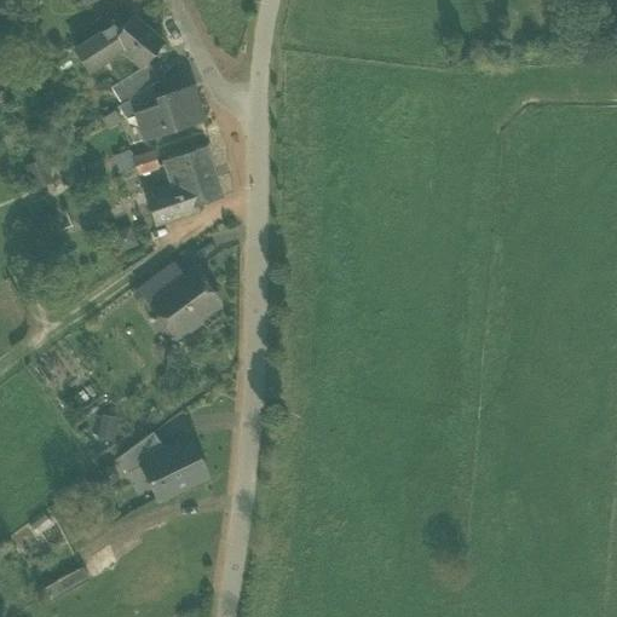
[(114,26),(93,39),(108,61),(122,51),(142,67),(146,62),(163,40),(132,16),(121,30),(114,26)]
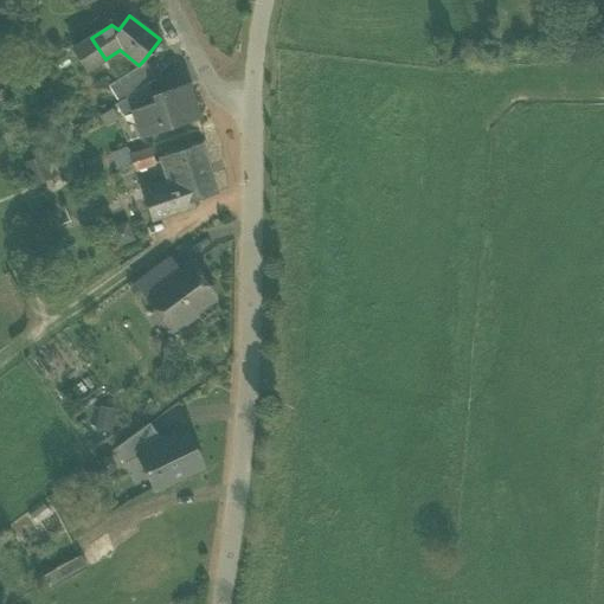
[(90,68),(105,59),(91,38),(77,47),(90,68)]
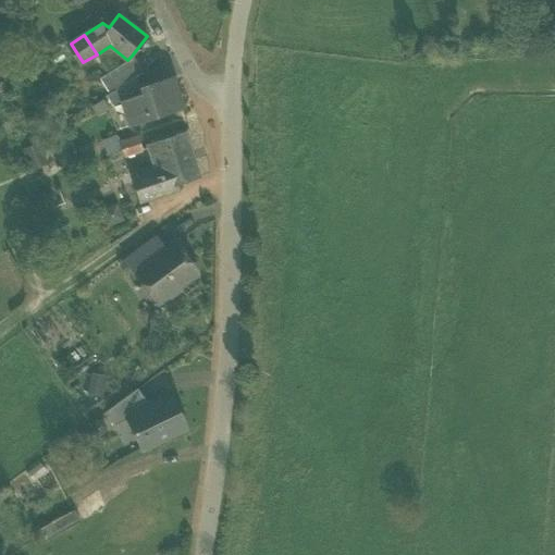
[(136,61),(132,56),(127,60),(123,63),(125,68),(136,61)]
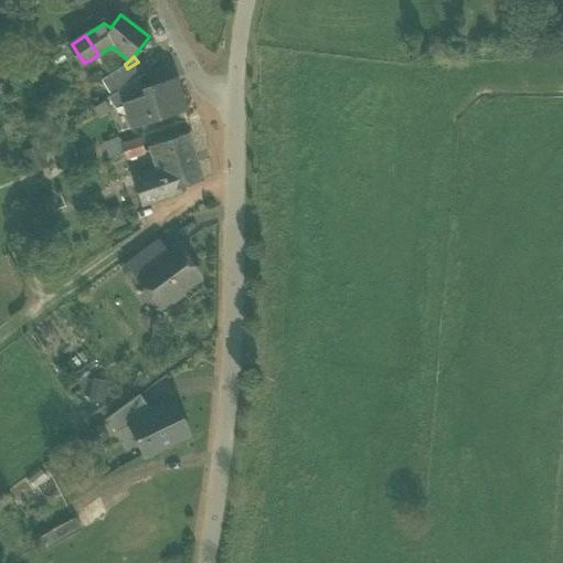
[(103,78),(113,94),(139,77),(145,73),(138,62),(127,68),(125,64),(103,78)]
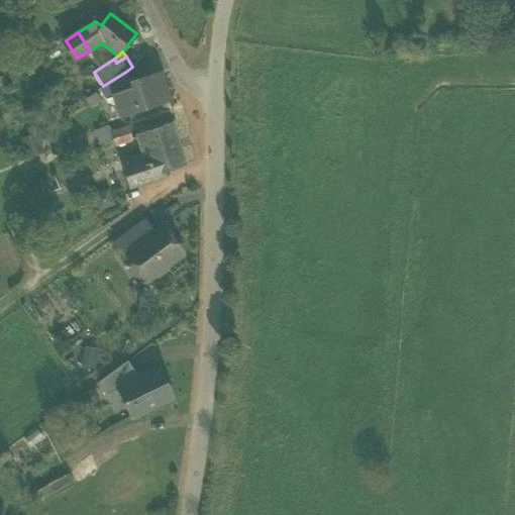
[(133,81),(127,71),(103,86),(99,88),(106,98),(115,95),(115,94),(135,87),(133,81)]
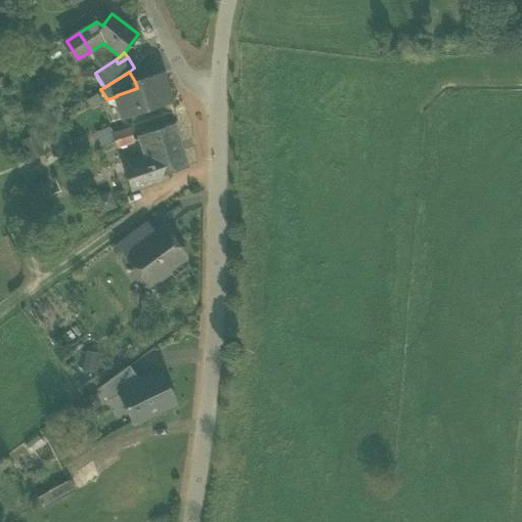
[(117,96),(123,116),(172,100),(163,73),(135,82),(137,88),(117,95),(117,96)]
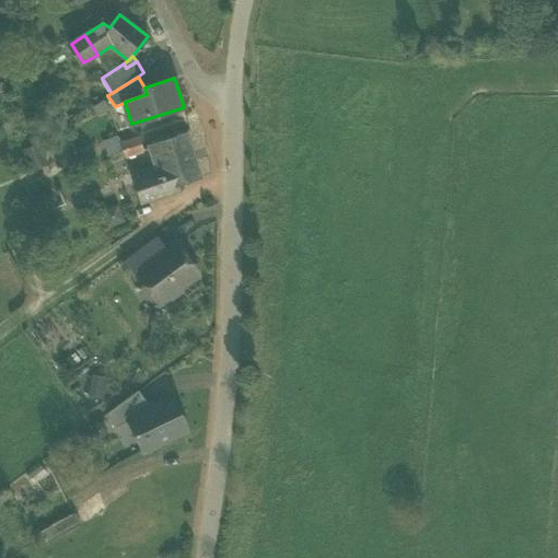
[(171,167),(176,184),(179,183),(200,176),(188,136),(151,147),(157,165),(139,170),(141,176),(171,167)]
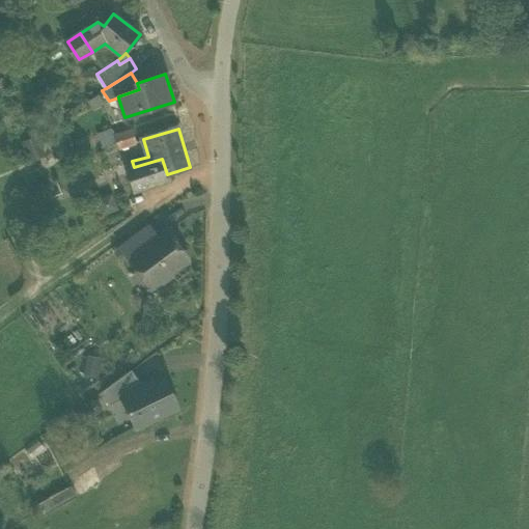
[(117,142),(114,136),(112,130),(100,134),(104,147),(117,142)]
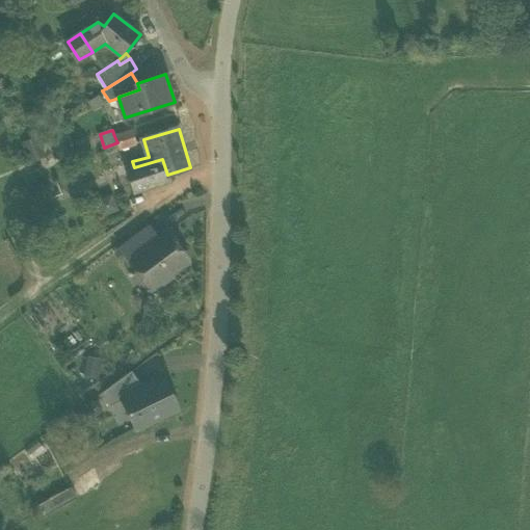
[(114,136),(117,142),(120,149),(138,141),(133,130),(114,136)]
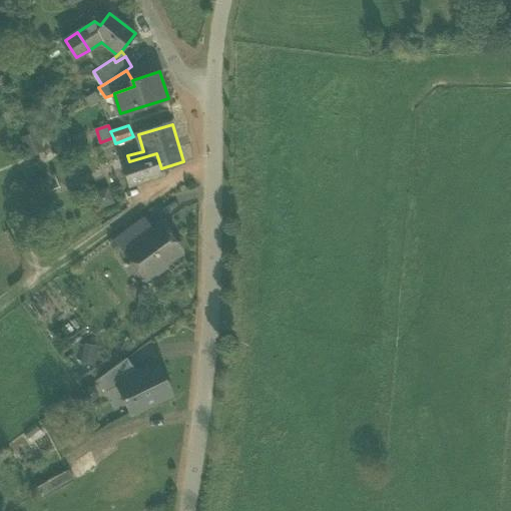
[(114,143),(115,143),(113,137),(100,142),(108,163),(119,159),(114,143)]
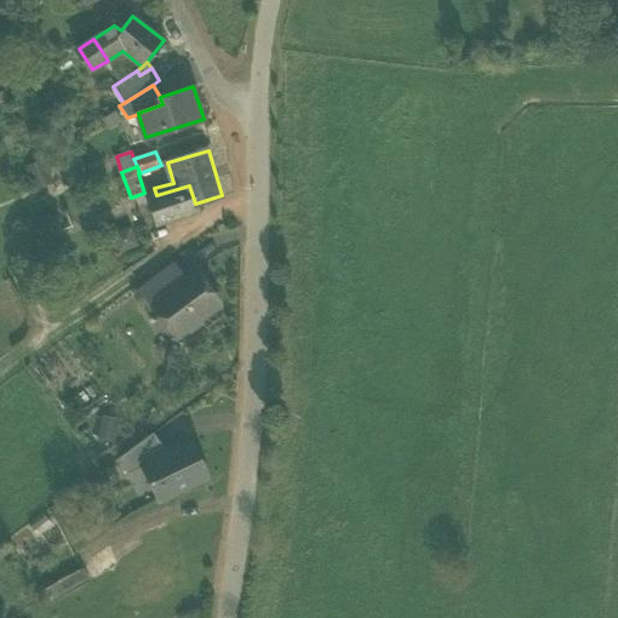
[(149,198),(156,223),(201,210),(199,202),(195,204),(189,186),(156,195),(149,198)]
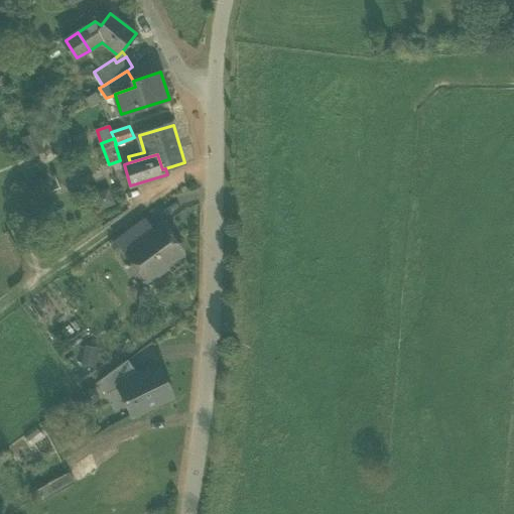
[(117,204),(110,186),(94,193),(101,210),(117,204)]
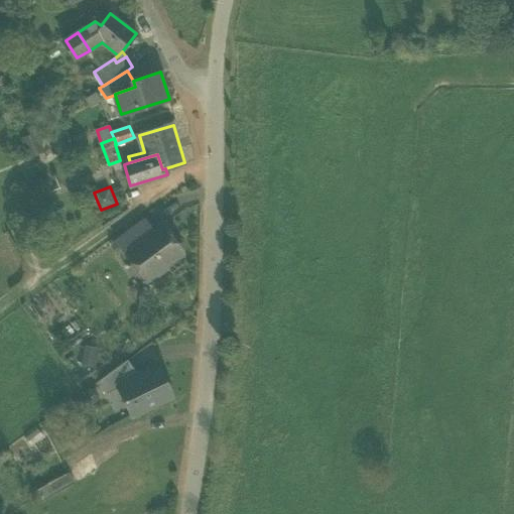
[(118,241),(127,252),(154,231),(145,220),(118,241)]
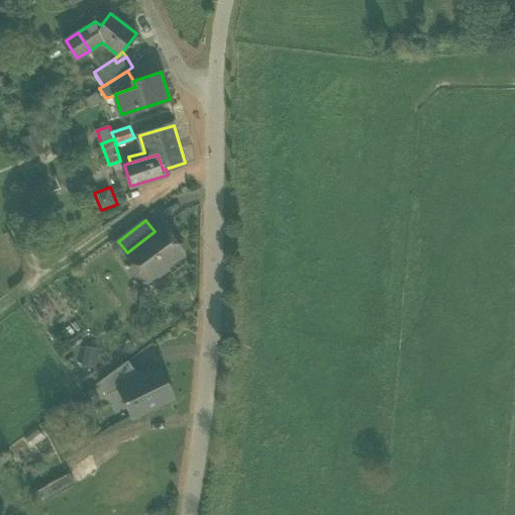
[(146,279),(147,280),(155,275),(161,276),(168,271),(169,265),(183,253),(173,239),(175,238),(165,224),(155,231),(127,252),(136,265),(137,264),(148,278),(146,279)]
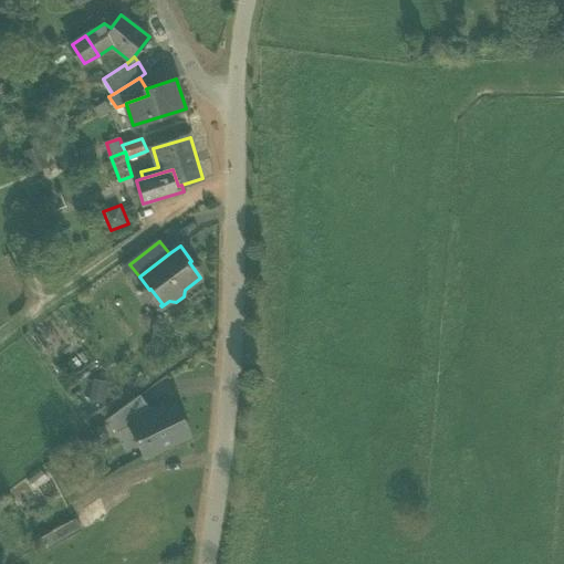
[(110,379),(93,378),(91,399),(107,401),(110,379)]
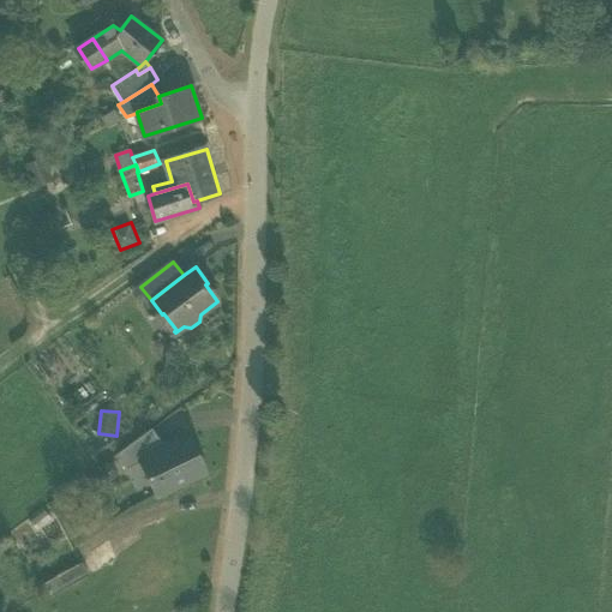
[(119,451),(127,468),(143,461),(142,459),(167,447),(153,427),(119,451)]
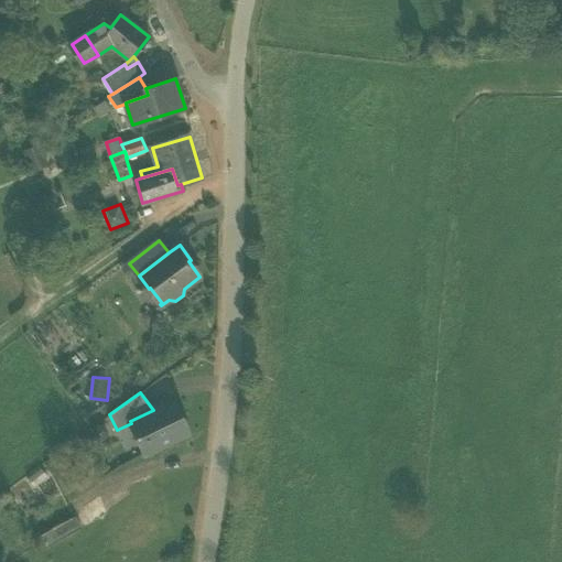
[(131,423),(146,453),(188,432),(173,400),(153,410),(130,421),(131,423)]
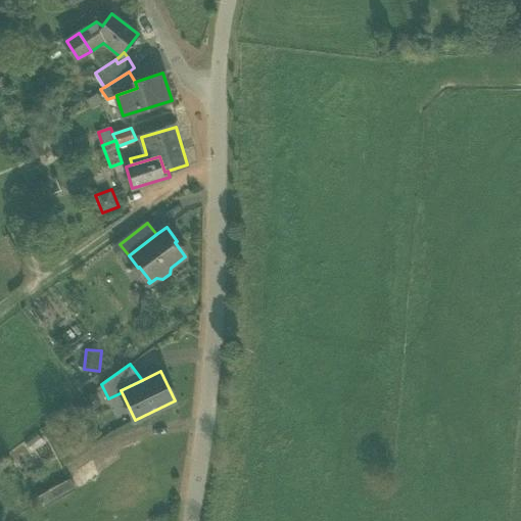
[(37,494),(43,505),(77,487),(72,477),(38,493),(37,494)]
